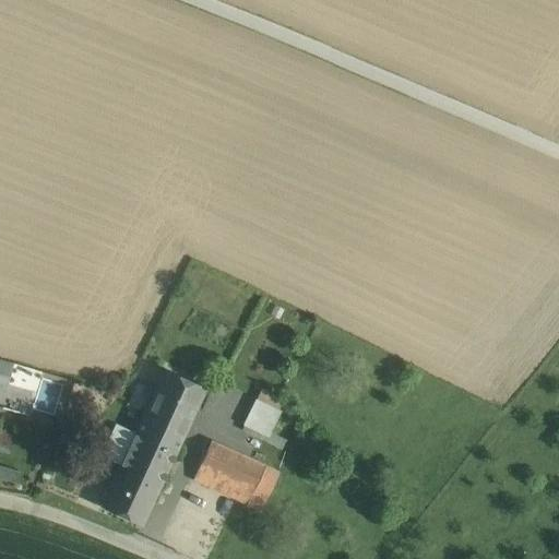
[(12,363),(0,359),(0,384),(6,387),(12,363)]
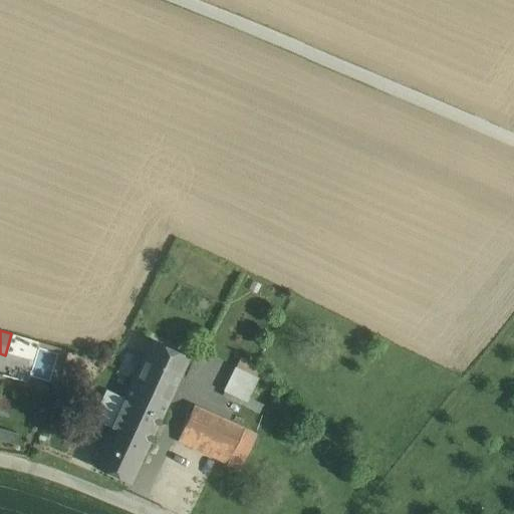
[(189,356),(151,339),(131,383),(168,402),(189,356)]
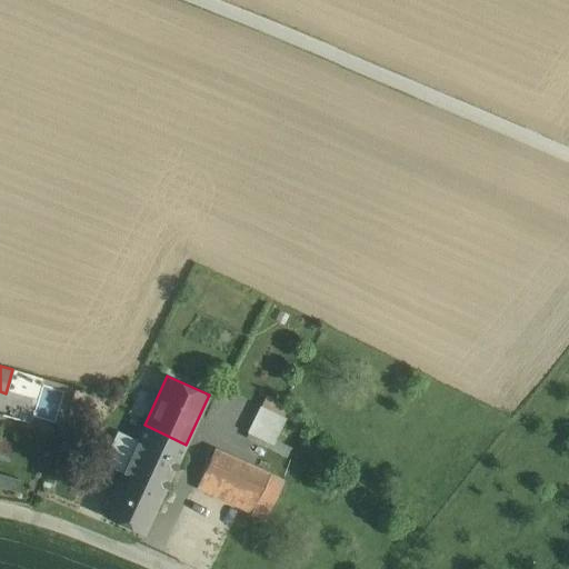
[(288,406),(266,395),(260,407),(282,417),(288,406)]
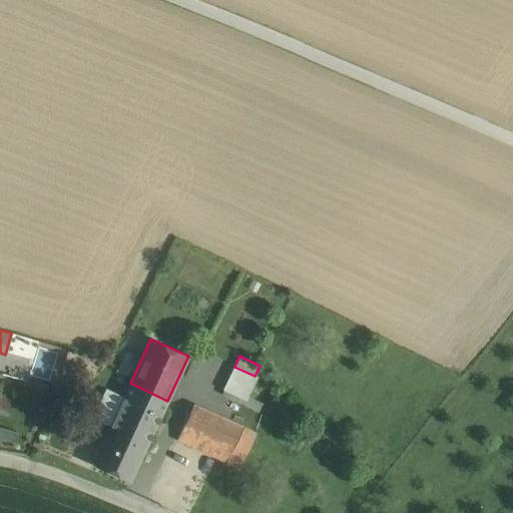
[(234,367),(223,390),(245,400),(247,397),(257,377),(254,376),(234,367)]
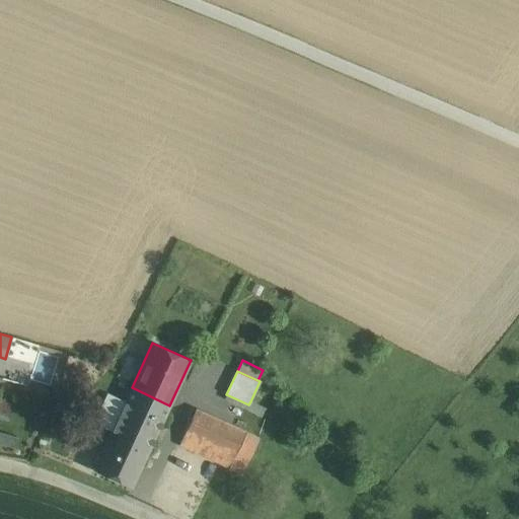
[(112,432),(93,469),(132,488),(169,405),(132,387),(125,401),(112,432)]
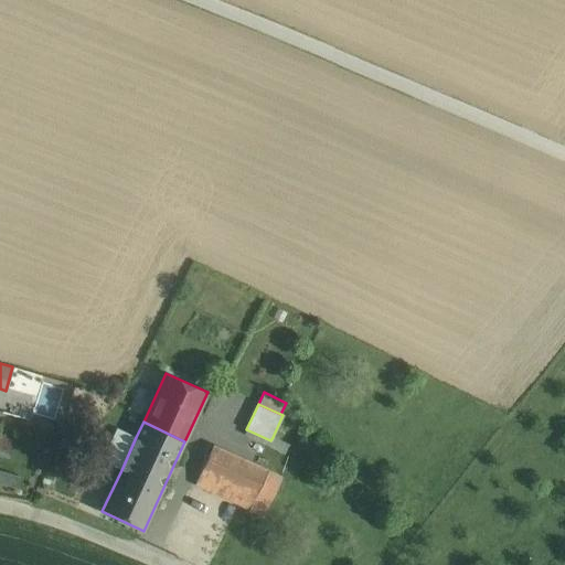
[(121,470),(136,437),(115,427),(100,460),(121,470)]
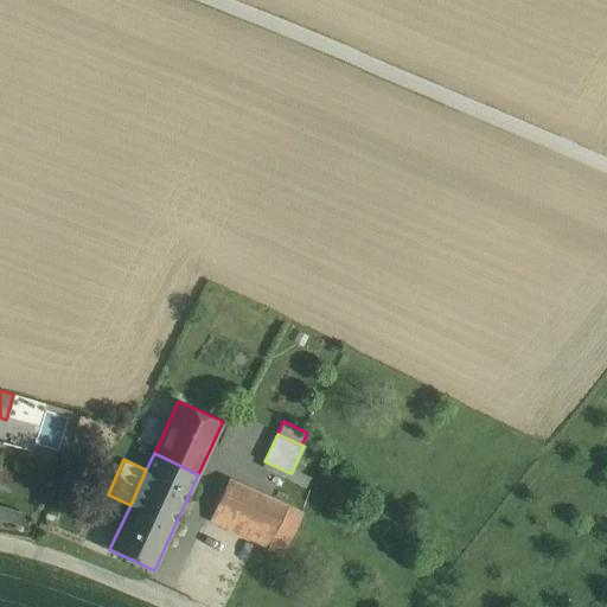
[(264,461),(261,467),(305,489),(311,477),(293,470),(291,473),(264,461)]
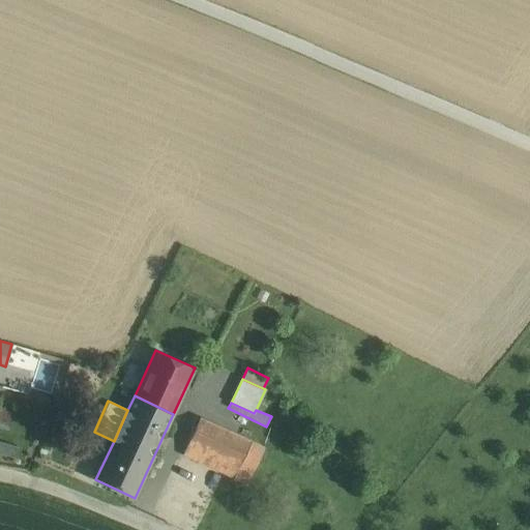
[(13,412),(0,407),(0,423),(8,427),(13,412)]
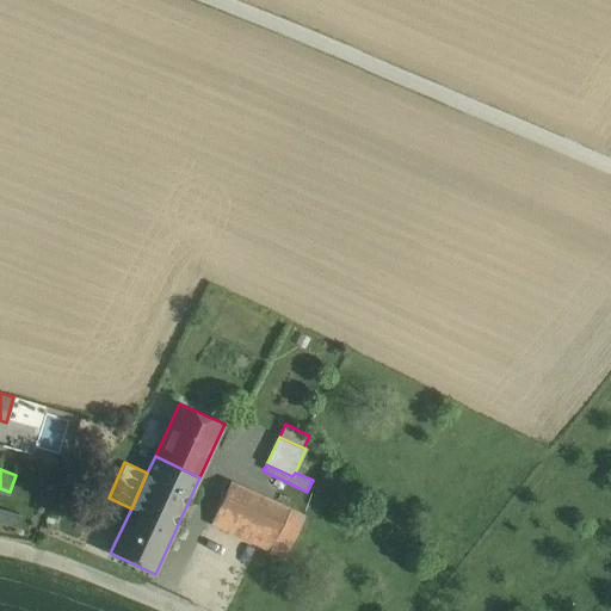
[(247,491),(229,483),(211,523),(269,550),(270,550),(289,510),(250,491),(247,489),(247,491)]
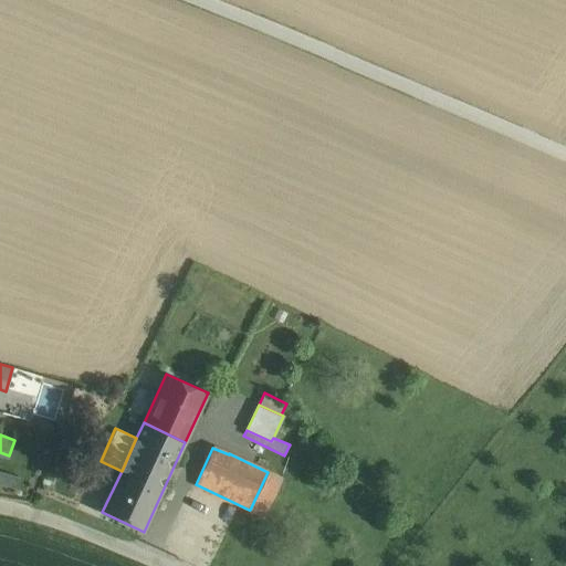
[(19,477),(0,471),(0,484),(14,490),(19,477)]
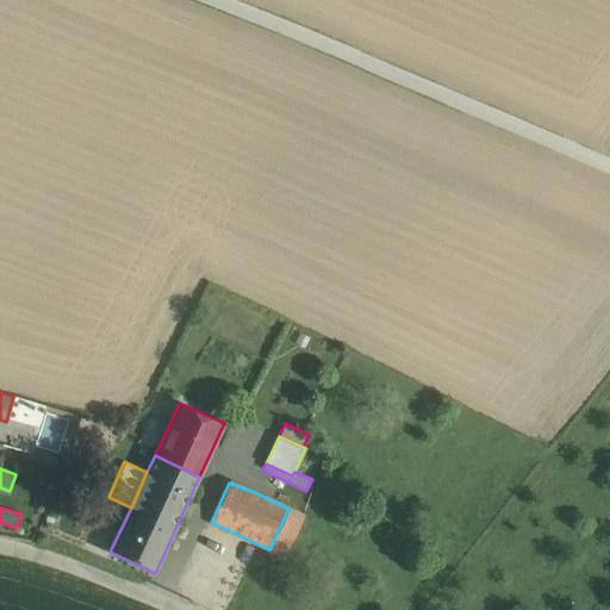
[(288,509),(269,549),(284,556),(303,516),(288,509)]
